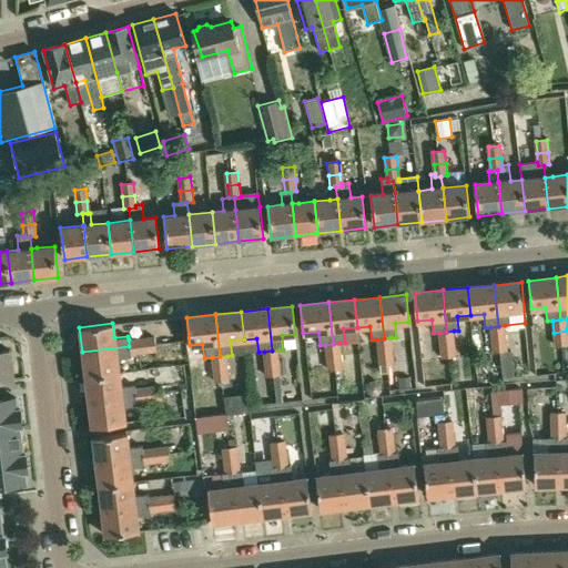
[(498,326),(490,327),(492,340),(507,338),(505,325),(498,326)]
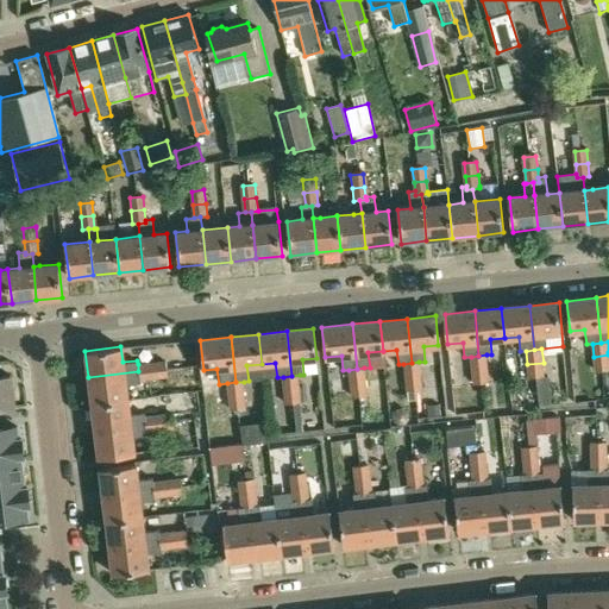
[(478,356),(471,357),(472,370),(488,369),(487,355),(478,356)]
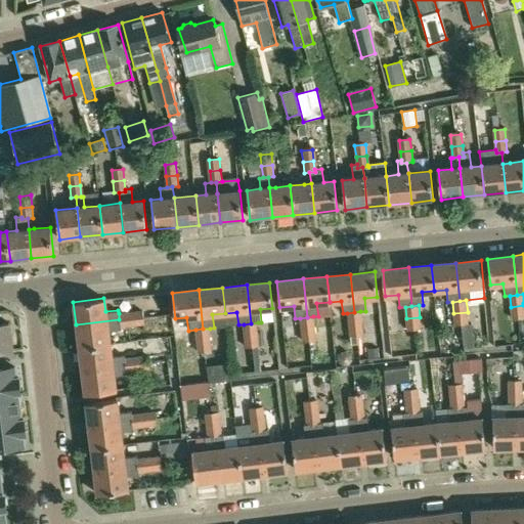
[(523,305),(511,307),(513,318),(523,317),(523,305)]
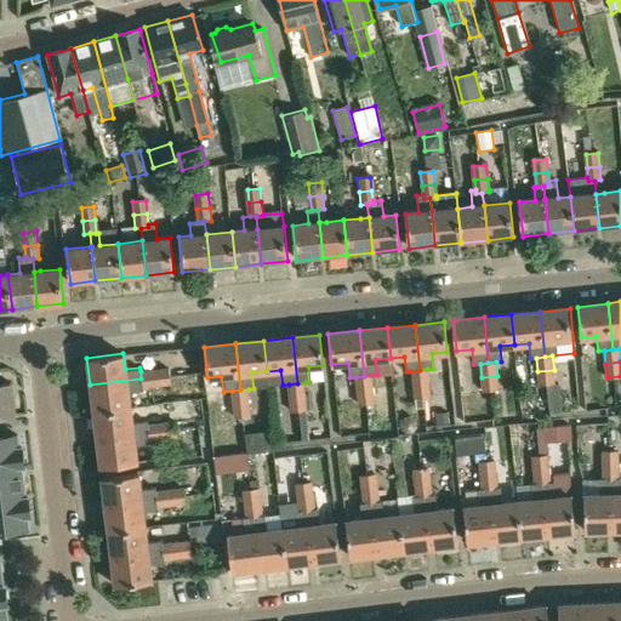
[(166,368),(153,369),(155,385),(169,383),(166,368)]
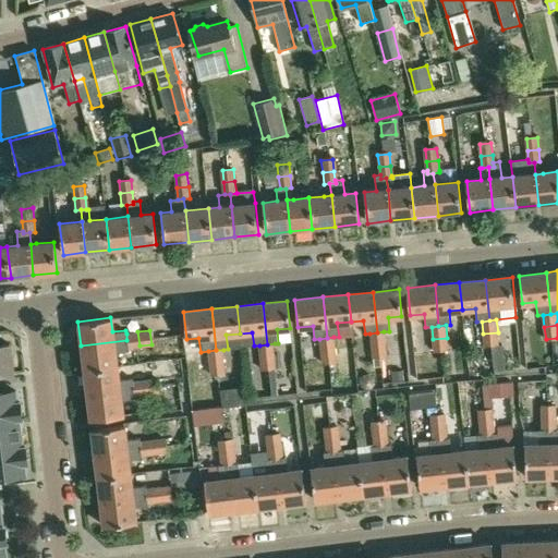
[(137,331),(126,334),(126,340),(128,348),(140,346),(137,331)]
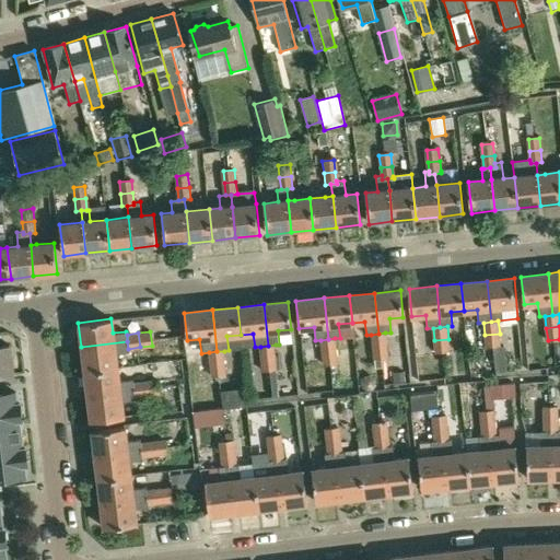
[(378,334),(371,335),(373,347),(387,346),(385,333),(378,334)]
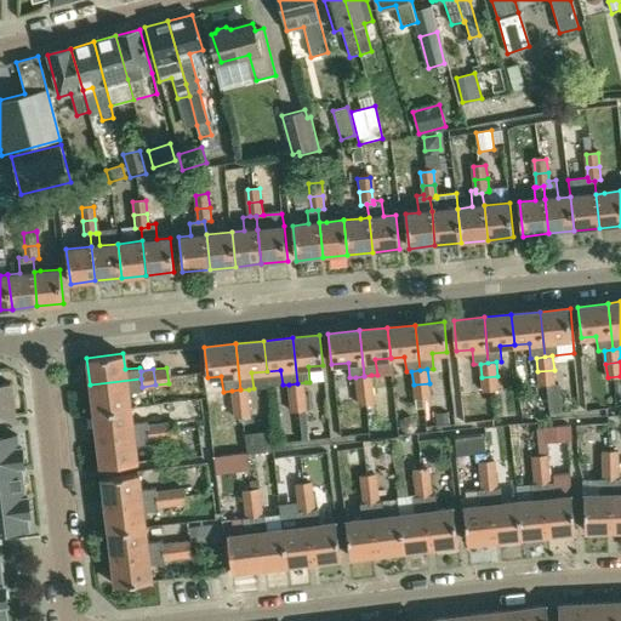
[(554,370),(537,371),(539,385),(547,385),(556,383),(554,370)]
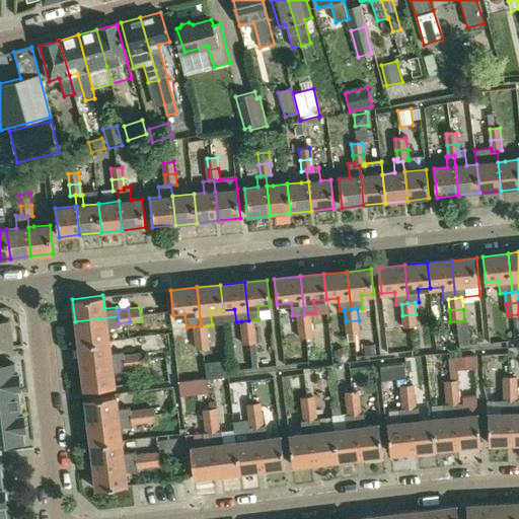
[(304,314),(297,315),(298,326),(311,325),(310,313),(304,314)]
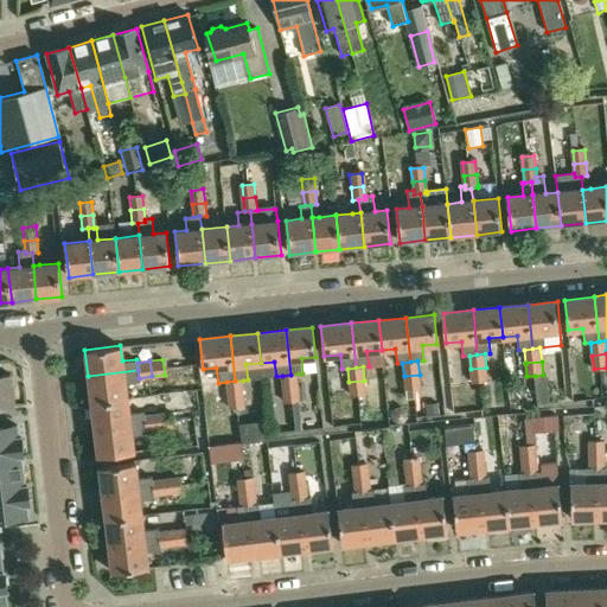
[(486,368),(471,369),(472,382),(487,381),(486,368)]
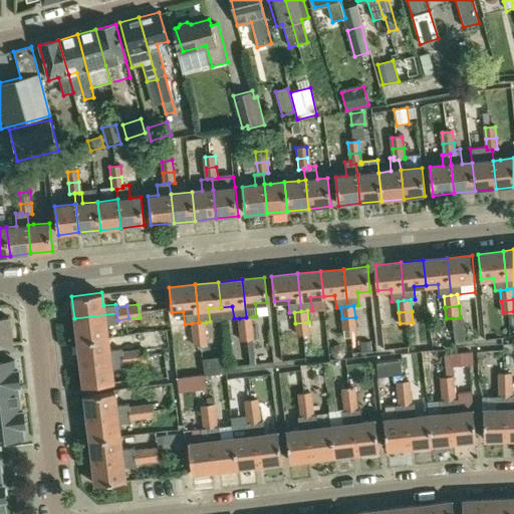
[(116,313),(74,318),(77,340),(107,337),(105,324),(118,323),(117,320),(116,313)]
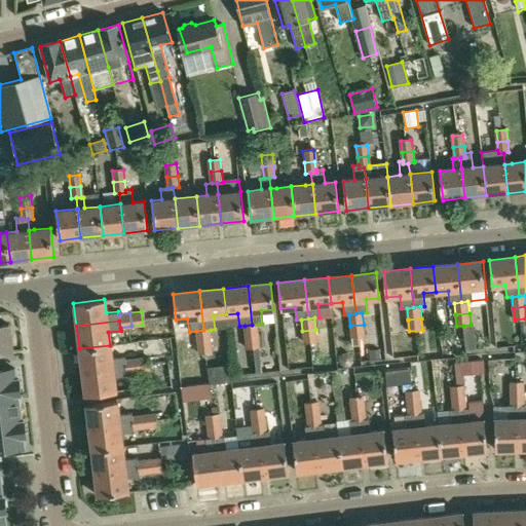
[(252,325),(245,326),(246,337),(260,335),(260,333),(259,324),(252,325)]
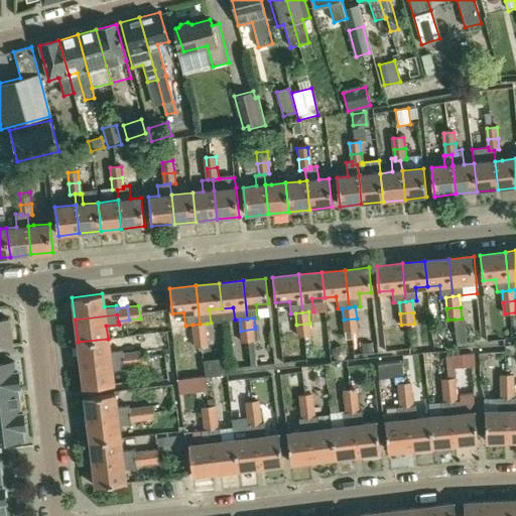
[(0,346),(12,345),(9,318),(0,319),(0,346)]
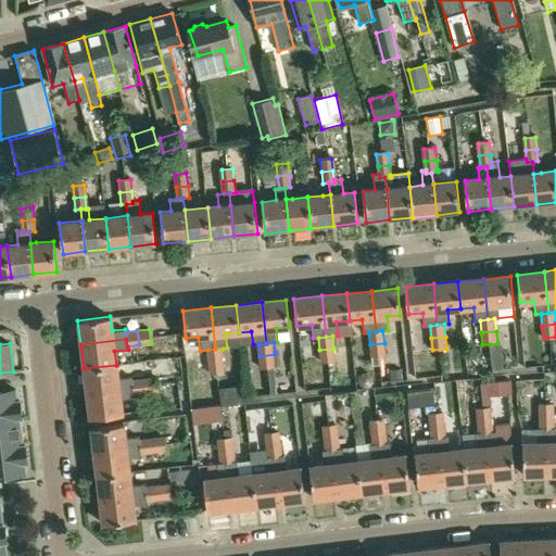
[(384,343),(370,344),(371,356),(378,356),(386,355),(384,343)]
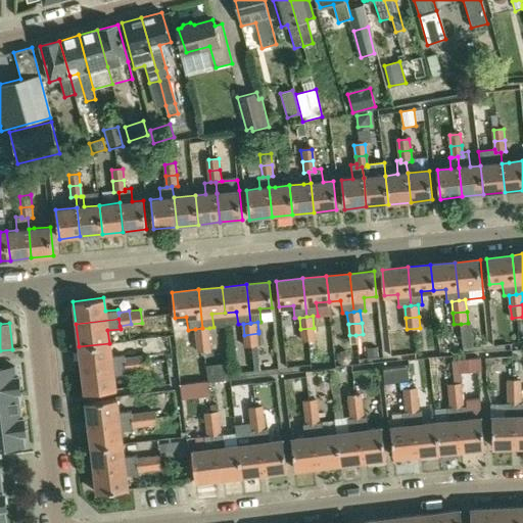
[(468,323),(461,324),(462,335),(472,334),(471,323),(468,323)]
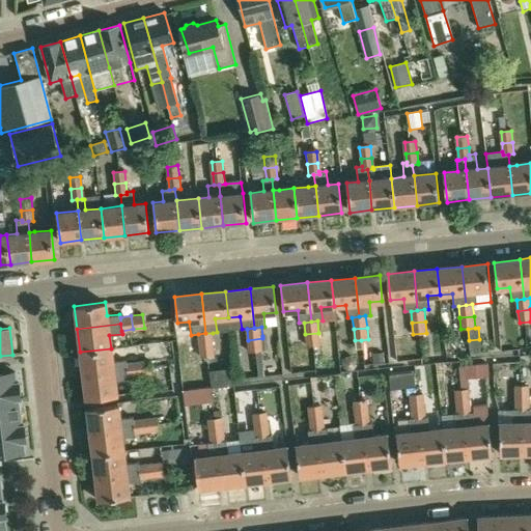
[(205,333),(198,334),(199,345),(214,344),(213,333),(205,333)]
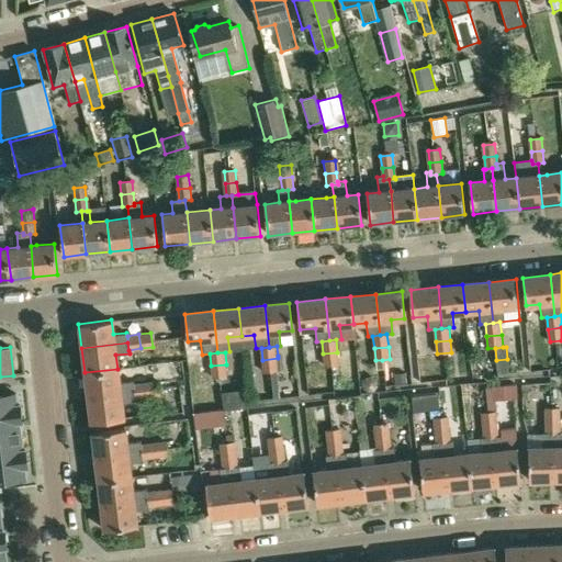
[(337,352),(323,353),(325,366),(339,364),(337,352)]
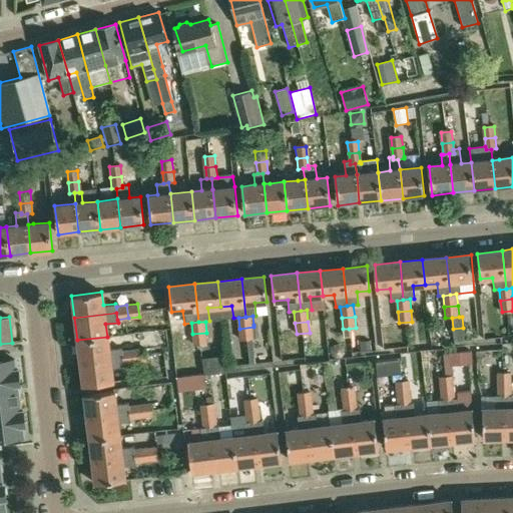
[(253,327),(239,329),(241,340),(247,339),(253,339),(254,339),(253,327)]
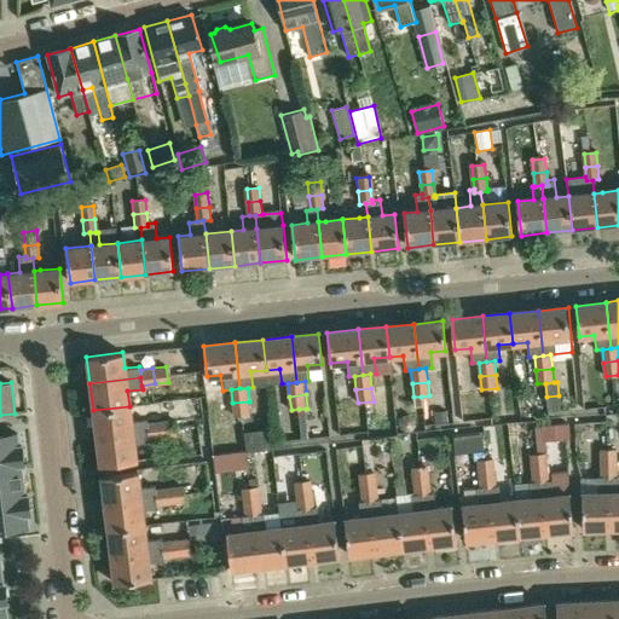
[(249,401),(232,403),(233,416),(250,415),(249,401)]
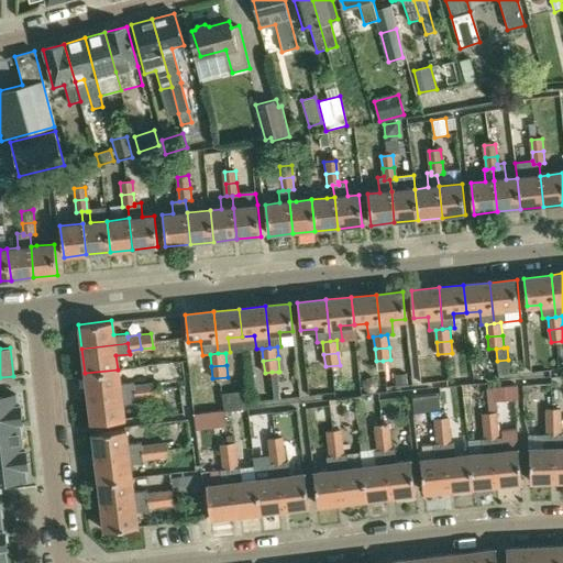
[(118,370),(85,373),(88,397),(134,392),(133,384),(133,382),(119,383),(118,370)]
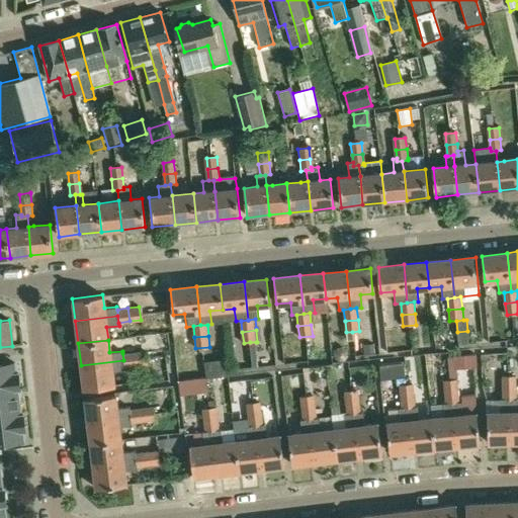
[(374,342),(364,343),(365,353),(375,352),(374,342)]
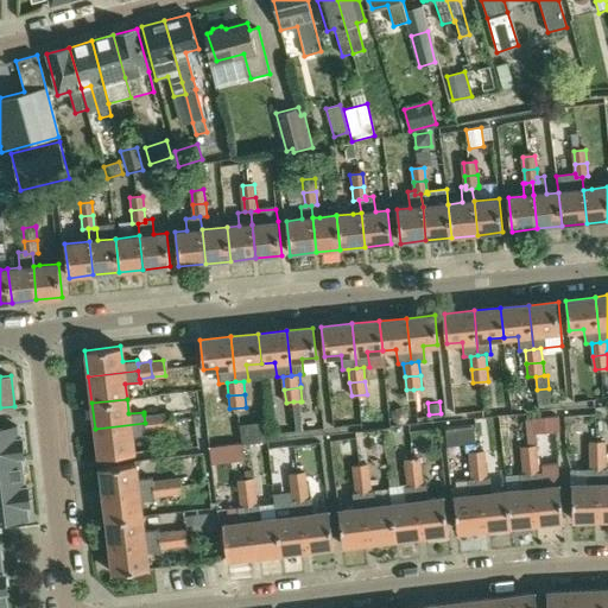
[(170,412),(157,413),(159,429),(172,428),(170,412)]
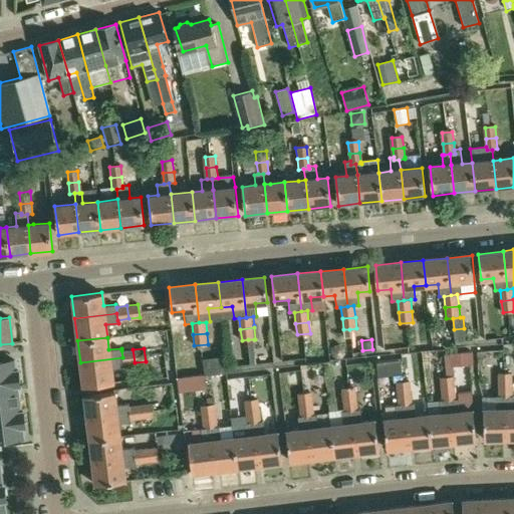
[(133,349),(121,350),(122,357),(123,364),(135,362),(133,349)]
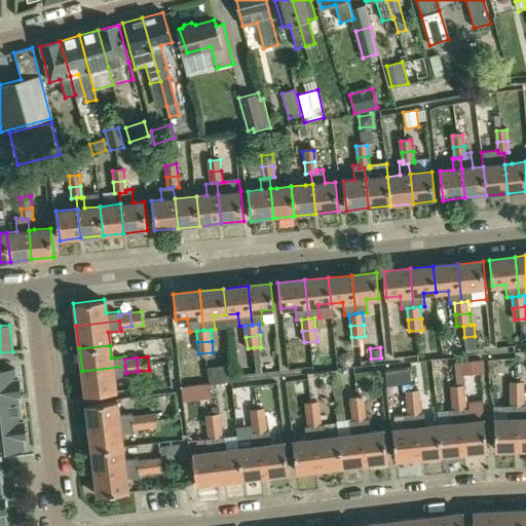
[(462,362),(456,362),(458,385),(465,385),(464,375),(462,362)]
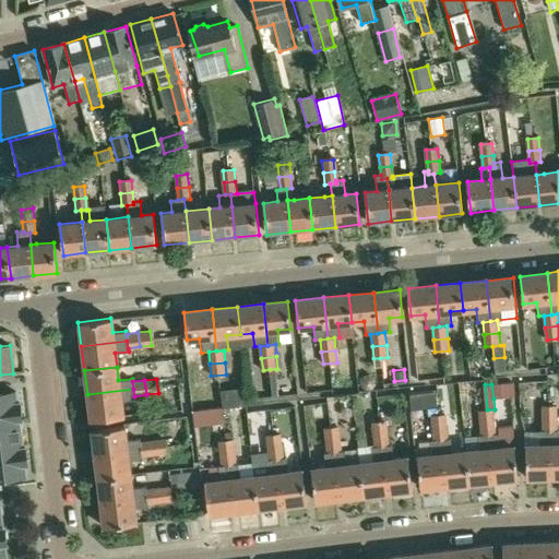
[(133,389),(87,394),(91,419),(122,415),(121,401),(134,399),(134,396),(133,389)]
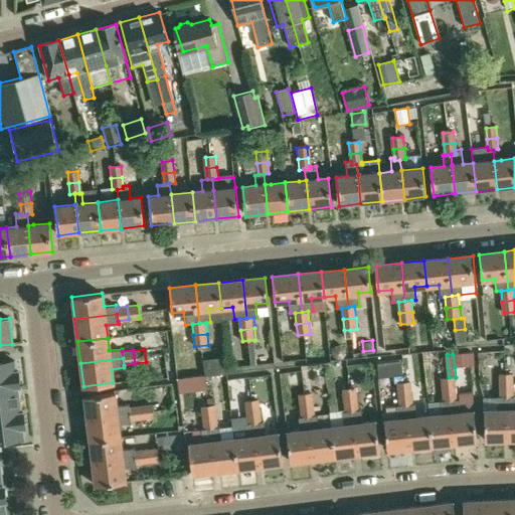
[(0,387),(20,385),(18,371),(16,371),(15,361),(10,361),(10,360),(9,361),(9,362),(5,362),(5,361),(4,361),(4,362),(0,362),(0,387)]
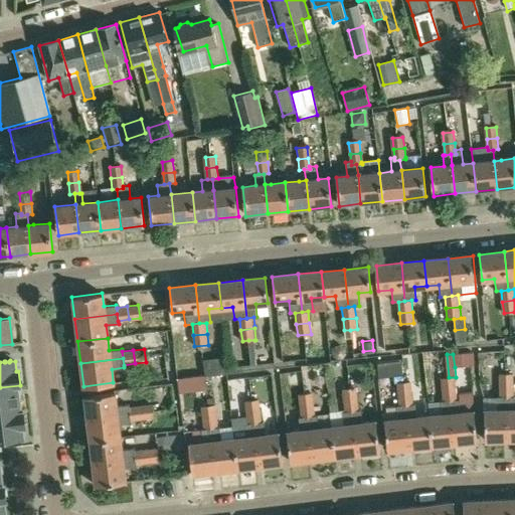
[(512,374),(499,374),(499,385),(513,385),(512,374)]
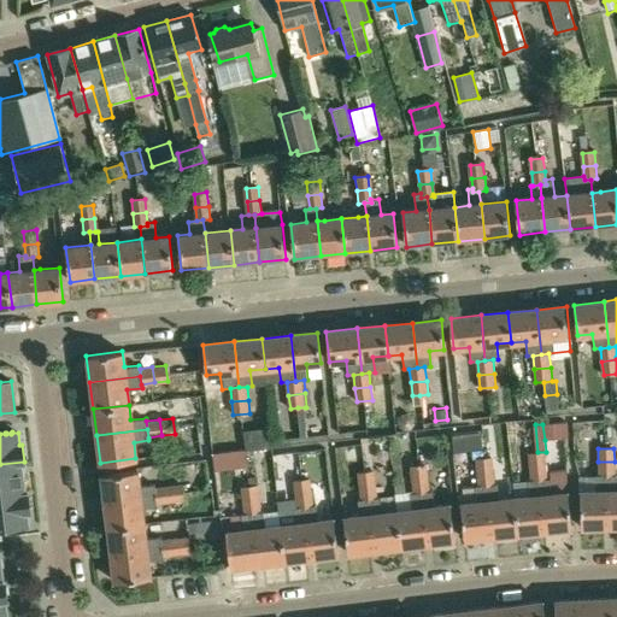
[(538,452),(530,453),(532,466),(547,465),(546,452),(538,452)]
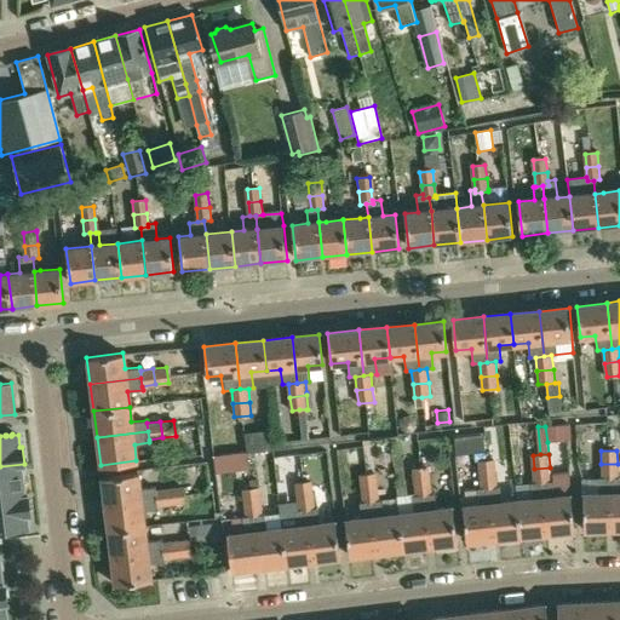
[(495,459),(478,461),(481,474),(497,472),(495,459)]
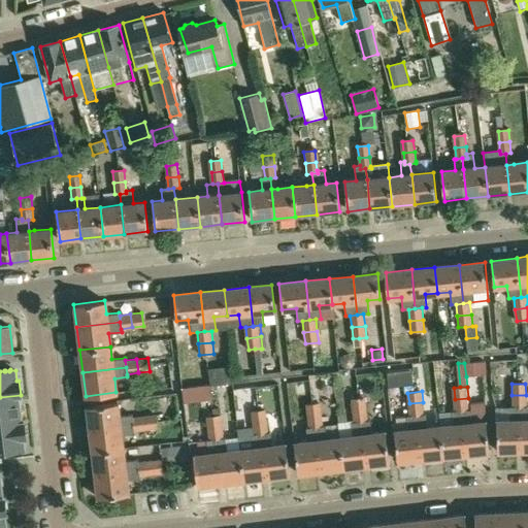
[(0,426),(24,424),(24,423),(22,423),(20,406),(21,406),(21,405),(20,405),(19,401),(20,401),(20,400),(19,400),(19,396),(21,396),(21,395),(0,397),(0,426)]
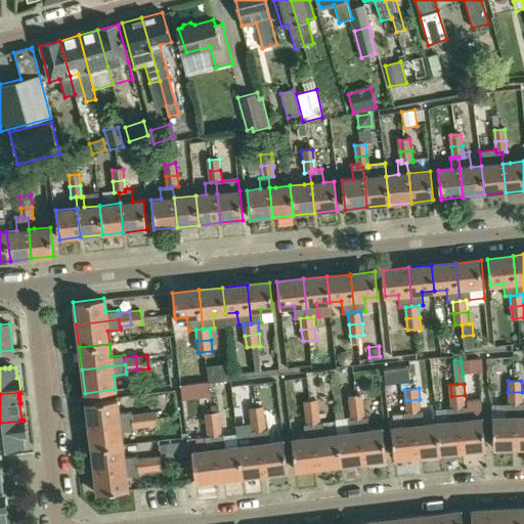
[(522,392),(508,392),(509,403),(515,403),(522,403),(522,392)]
